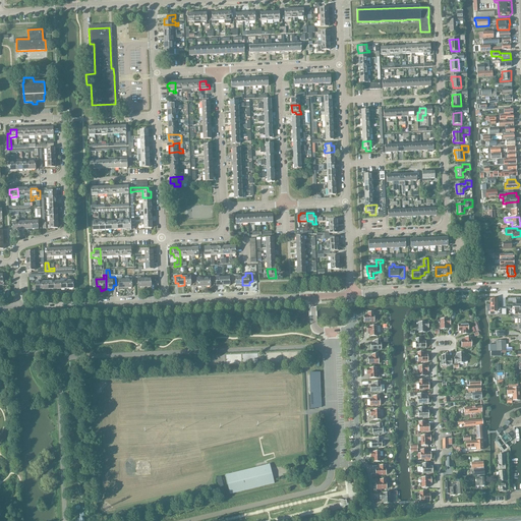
[(191,282),(194,282),(193,277),(194,277),(194,275),(187,275),(187,277),(184,277),(184,285),(191,285),(191,282)]
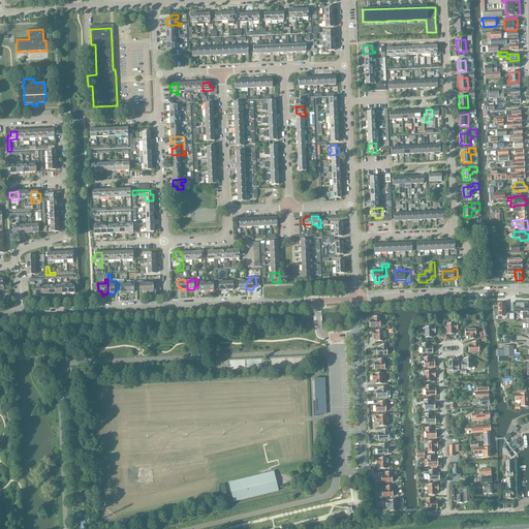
[(229,281),(226,281),(226,290),(234,289),(234,286),(237,286),(236,279),(229,280),(229,281)]
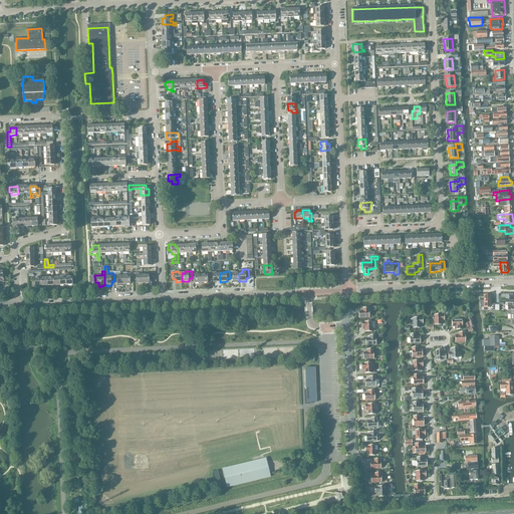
[(236,271),(229,271),(230,278),(233,278),(233,281),(239,281),(239,273),(236,273),(236,271)]
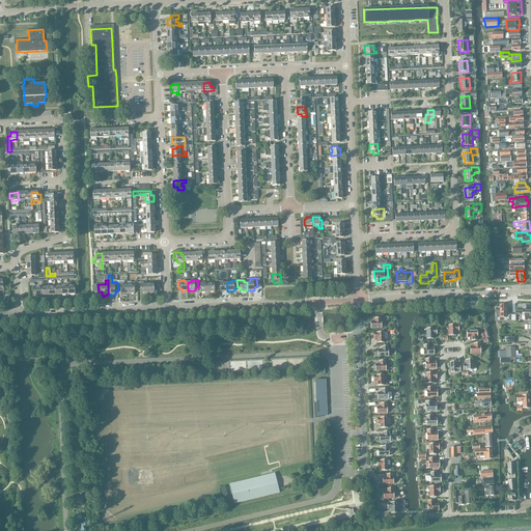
[(138,289),(137,283),(131,283),(131,281),(128,282),(128,285),(128,294),(135,294),(135,290),(138,289)]
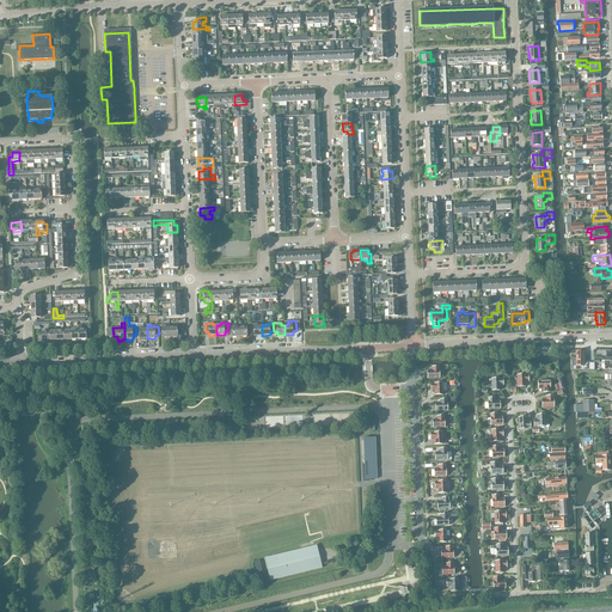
[(239,324),(228,325),(227,325),(228,331),(228,334),(232,334),(232,337),(239,337),(239,324)]
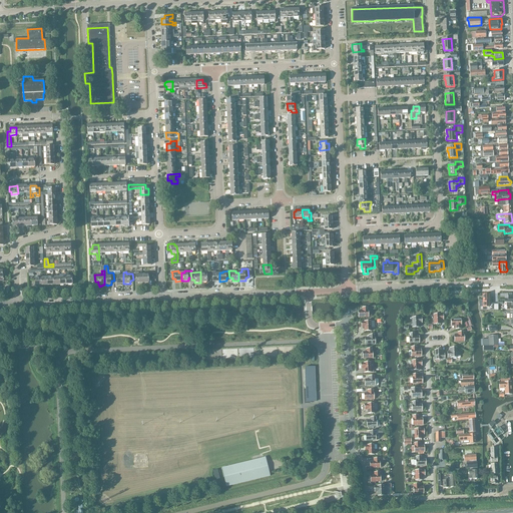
[(209,272),(200,272),(200,283),(207,282),(207,279),(210,279),(209,272)]
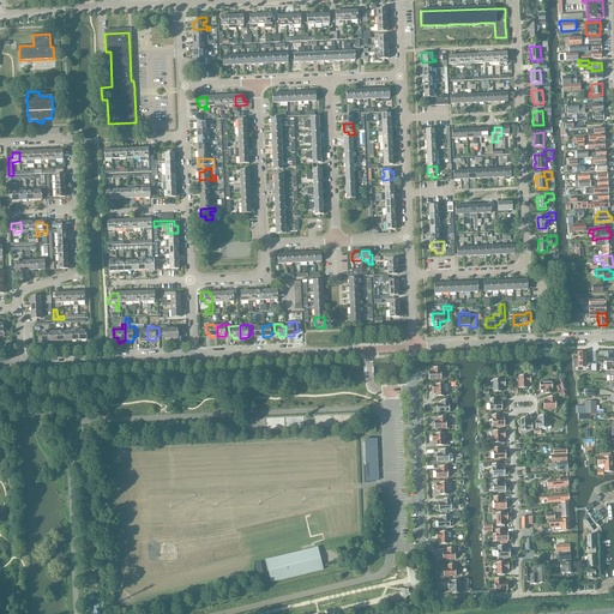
[(259,325),(251,325),(252,333),(256,333),(256,337),(263,337),(263,326),(259,327),(259,325)]
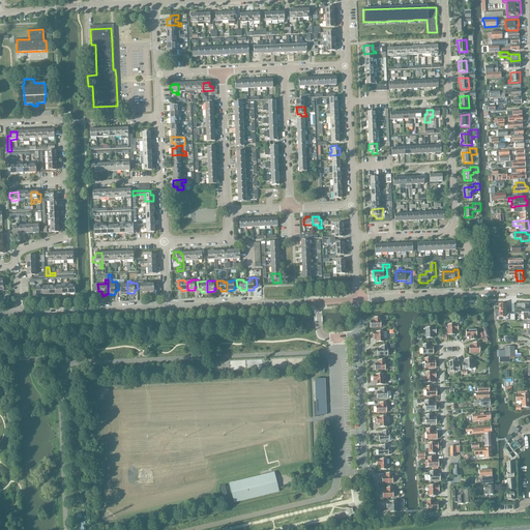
[(137,283),(138,289),(141,289),(141,292),(147,292),(147,284),(144,284),(144,282),(137,283)]
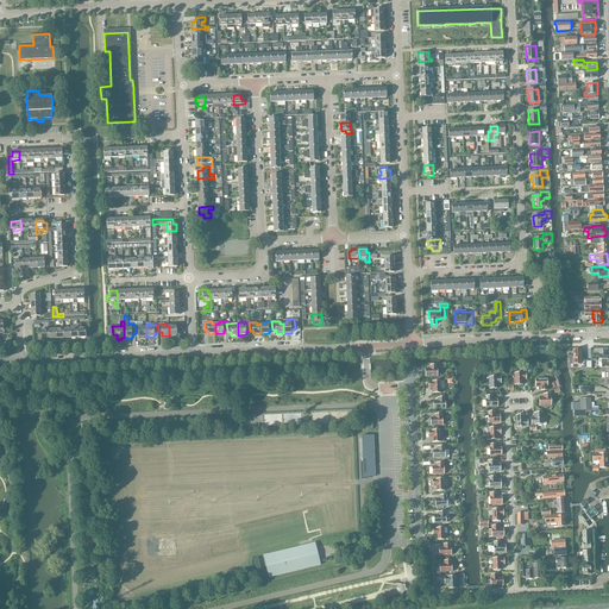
[(169,326),(169,336),(177,336),(177,332),(181,332),(180,324),(173,324),(173,326),(169,326)]
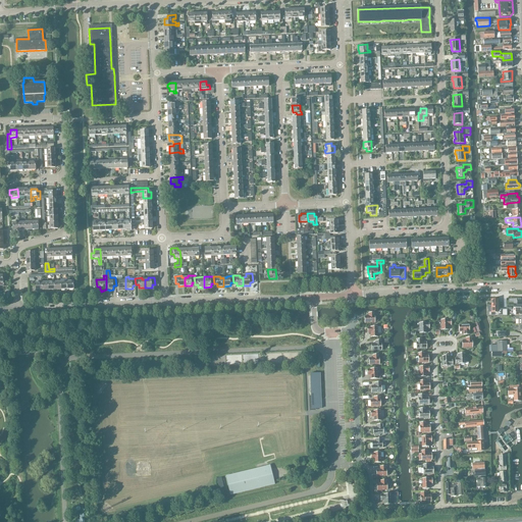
[(122,278),(115,278),(116,285),(119,285),(119,291),(123,291),(123,289),(125,289),(125,280),(122,280),(122,278)]
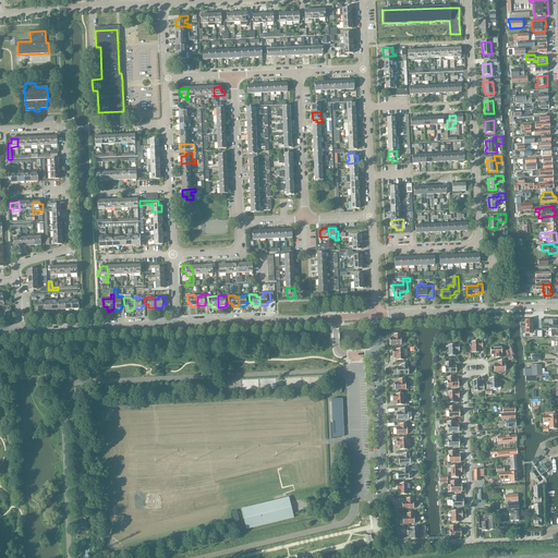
[(46,311),(45,302),(44,302),(44,300),(40,300),(40,302),(38,303),(38,306),(37,306),(36,308),(36,312),(37,313),(41,313),(43,312),(43,311),(46,311)]
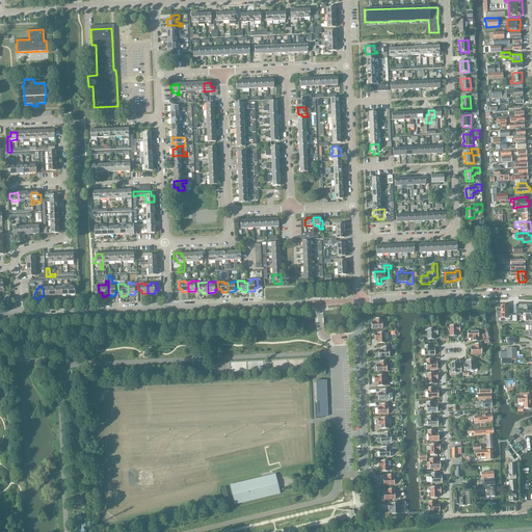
[(512,322),(512,316),(508,316),(507,306),(501,306),(501,312),(501,318),(498,318),(498,322),(507,322),(512,322)]
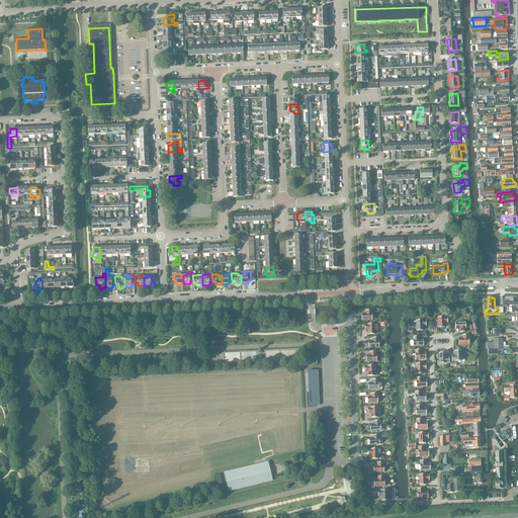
[(362,321),(372,320),(374,320),(375,319),(375,315),(374,314),(372,314),(371,314),(371,311),(365,311),(366,314),(362,314),(362,321)]
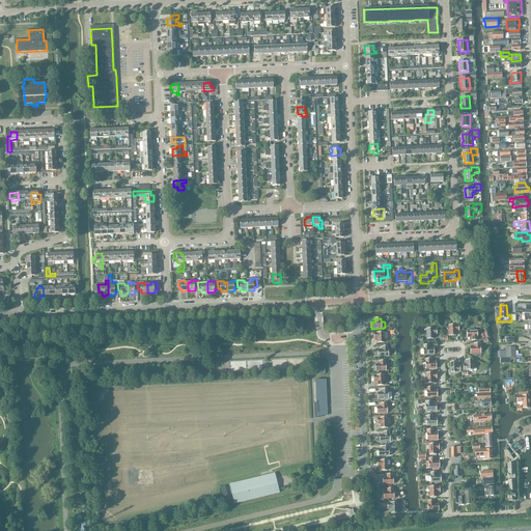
[(459,331),(458,326),(455,326),(449,326),(449,336),(456,336),(455,332),(459,331)]
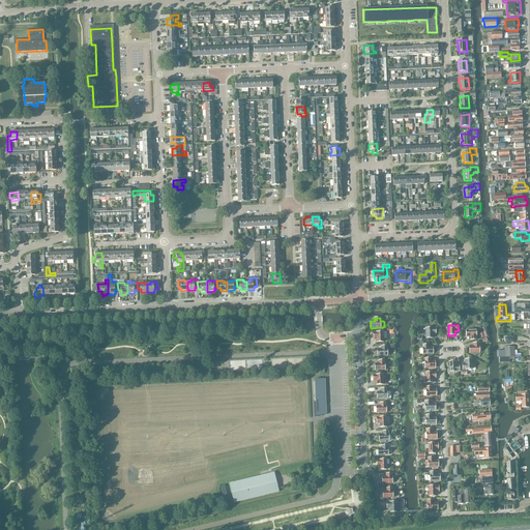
[(433,328),(425,328),(427,339),(433,339),(433,334),(436,334),(436,328),(433,328)]
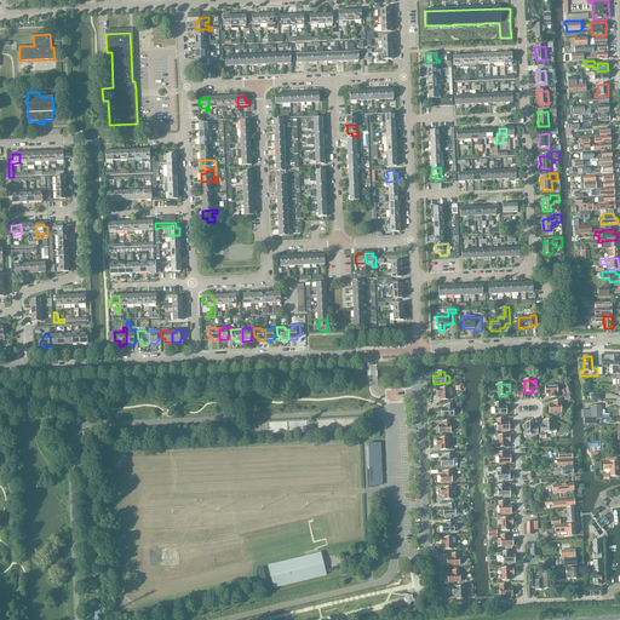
[(557,386),(545,386),(545,395),(549,394),(549,397),(550,397),(550,399),(557,397),(557,394),(557,386)]
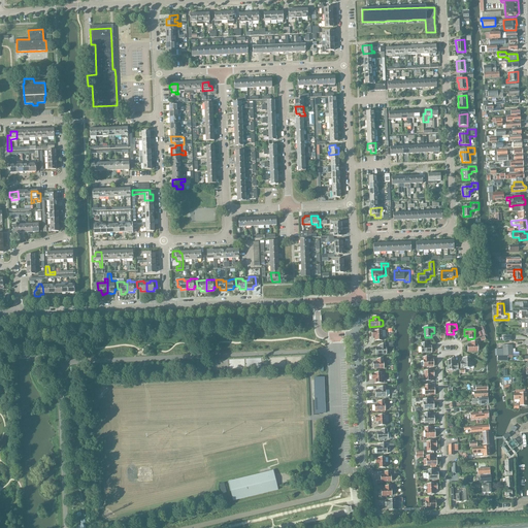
[(375,341),(382,340),(382,336),(385,336),(385,330),(375,331),(371,331),(372,337),(373,337),(373,338),(375,338),(375,341)]
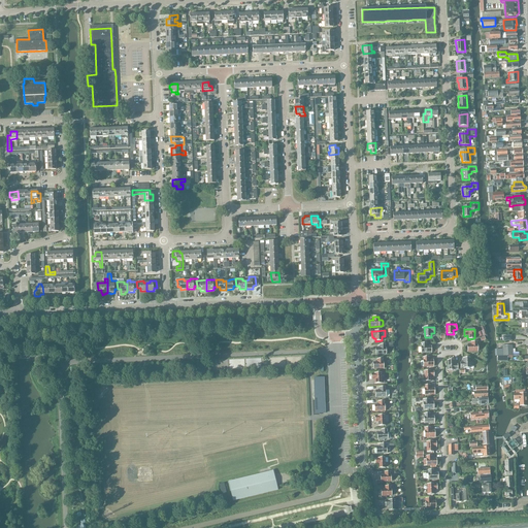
[(477,352),(477,344),(477,341),(471,341),(471,344),(467,345),(467,352),(477,352)]
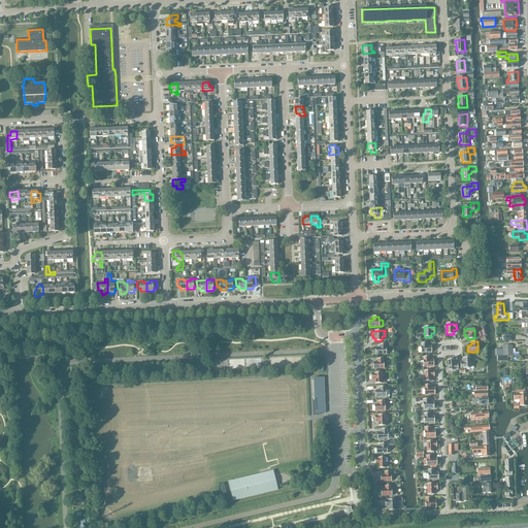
[(421,354),(431,353),(431,347),(427,347),(427,343),(421,343),(421,347),(421,354)]
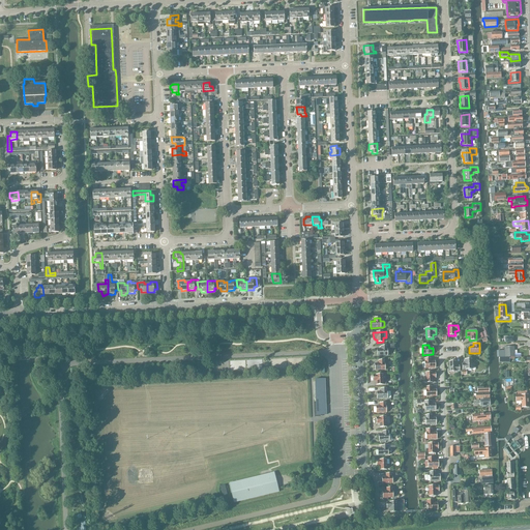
[(388,356),(387,349),(387,346),(381,346),(381,349),(377,350),(378,356),(388,356)]
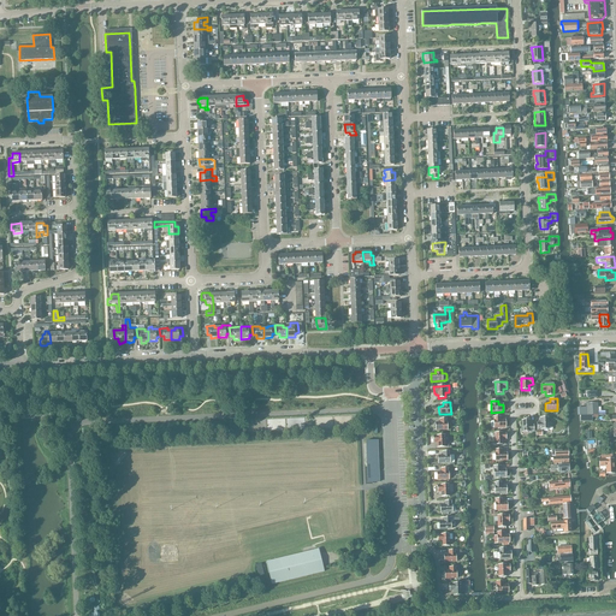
[(586,403),(586,415),(598,415),(598,403),(586,403)]
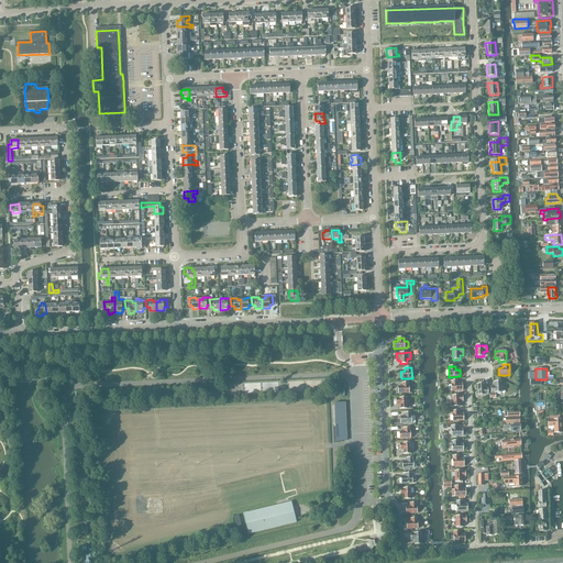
[(451,384),(452,392),(463,390),(462,384),(457,384),(457,381),(451,381),(451,384)]
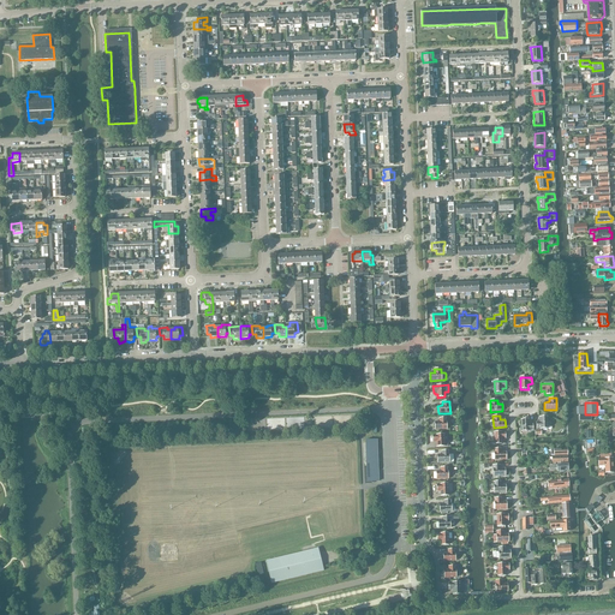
[(548,417),(539,417),(539,419),(537,419),(537,422),(536,422),(537,429),(541,429),(548,429),(548,417)]
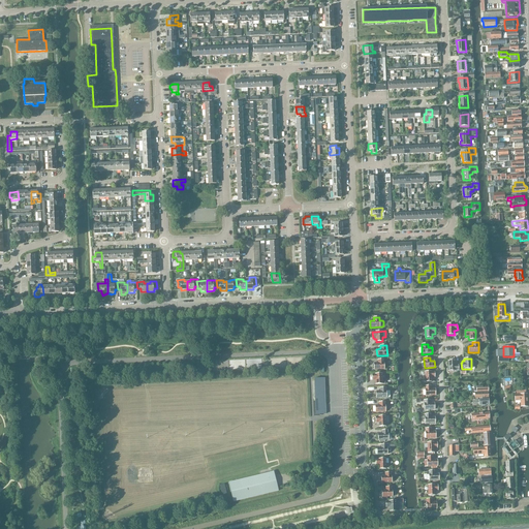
[(378,360),(378,363),(374,363),(374,370),(384,369),(384,363),(384,360),(378,360)]
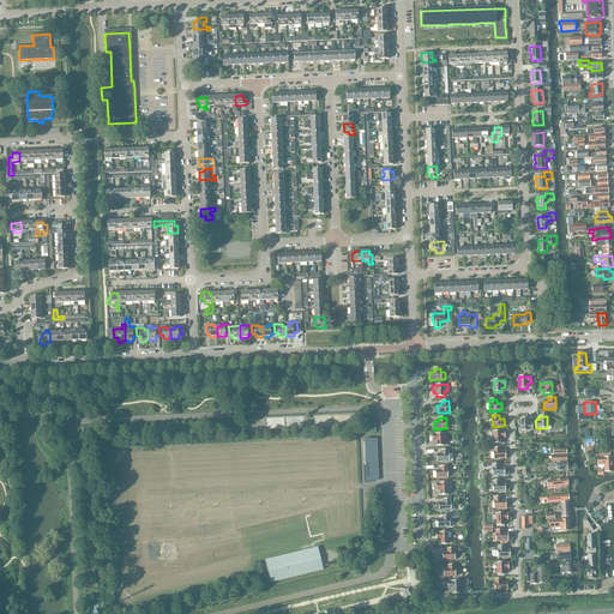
[(528,423),(528,419),(521,419),(521,431),(529,431),(533,431),(533,423),(528,423)]
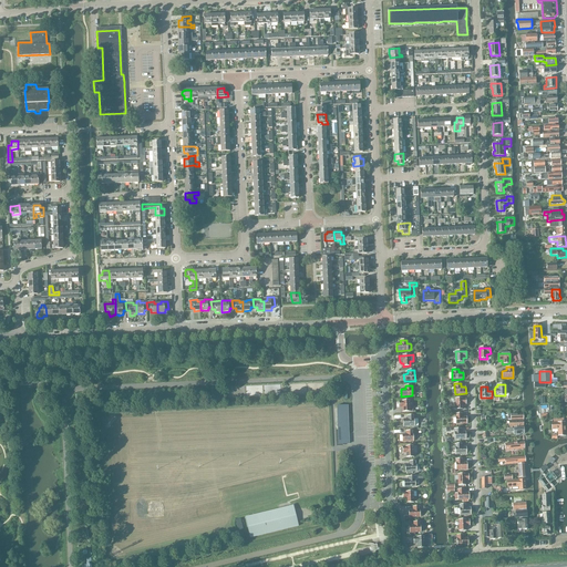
[(455,399),(456,410),(463,410),(463,405),(466,404),(466,399),(463,399),(455,399)]
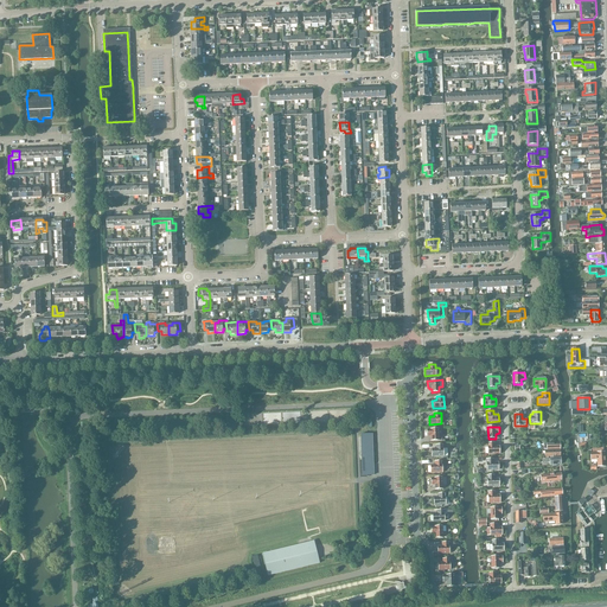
[(430,429),(427,429),(427,436),(432,436),(432,441),(439,441),(442,440),(441,434),(439,435),(439,429),(430,429)]
